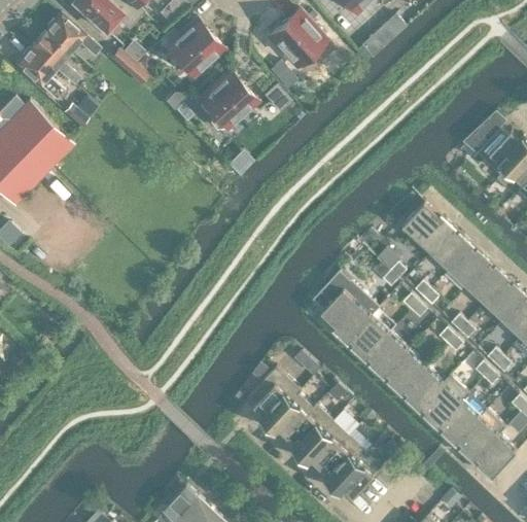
[(142,14),(126,0),(73,0),(74,0),(72,2),(106,33),(118,20),(129,29),(142,14)]
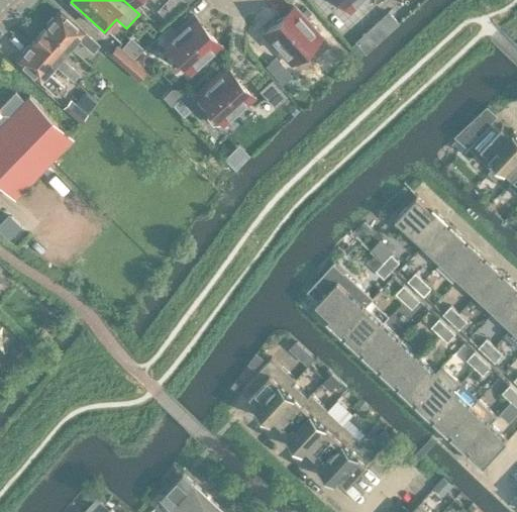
[(123,0),(139,14),(140,13),(132,6),(136,0),(149,0),(152,3),(156,0),(123,0)]
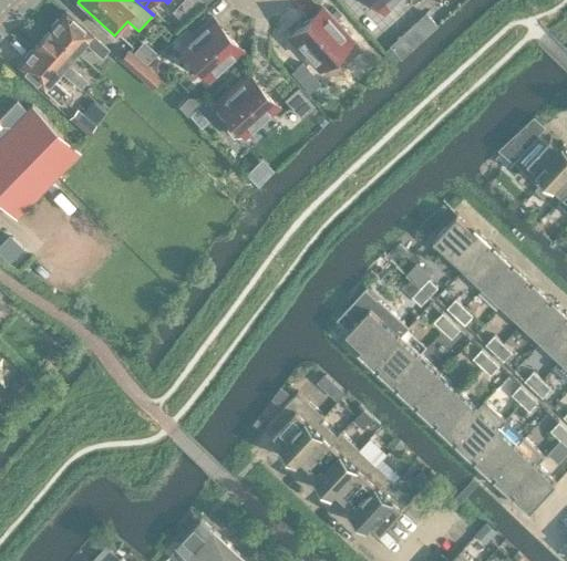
[(367,0),(382,17),(400,0),(367,0)]
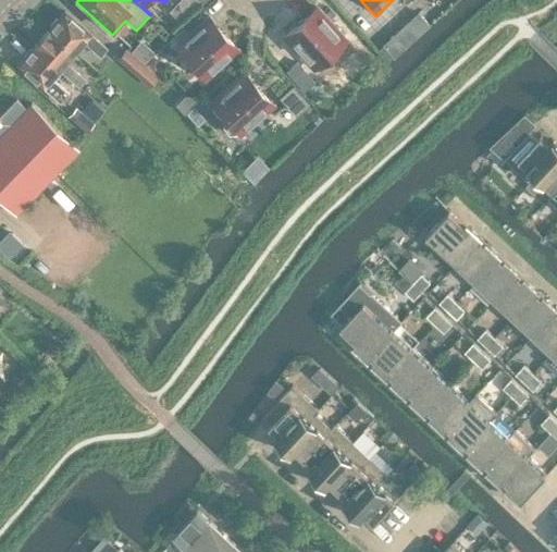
[(284,40),(312,73),(316,70),(321,71),(329,64),(329,59),(345,44),(316,12),(284,40)]
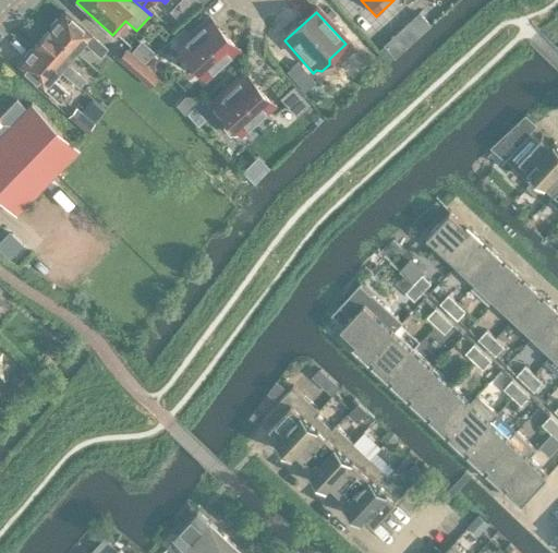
[(49,34),(74,57),(83,46),(99,60),(106,52),(64,16),(57,24),(56,23),(49,31),(51,32),(49,34)]
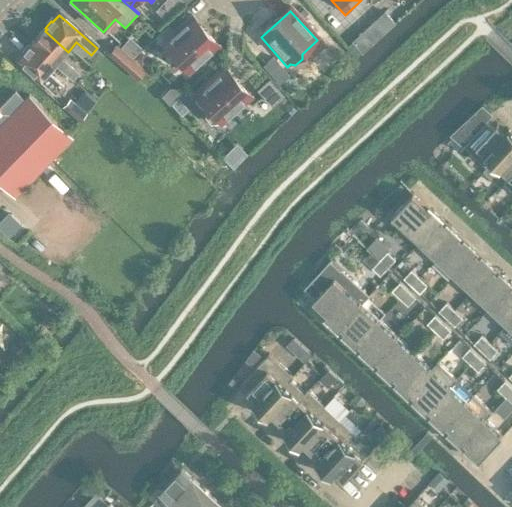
[(384,16),(351,45),(361,56),(393,27),(384,16)]
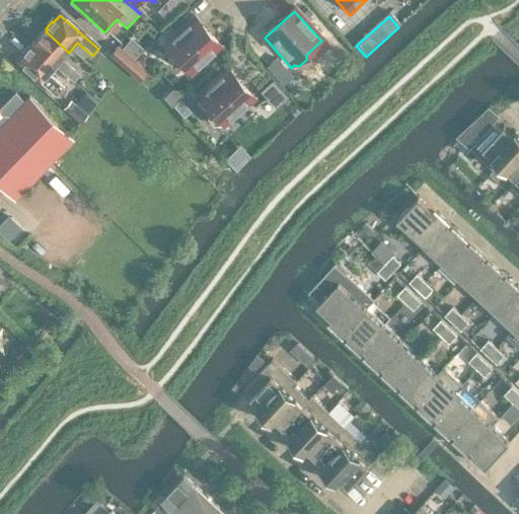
[(163,47),(177,62),(176,67),(182,74),(188,74),(191,77),(221,50),(194,19),(163,47)]
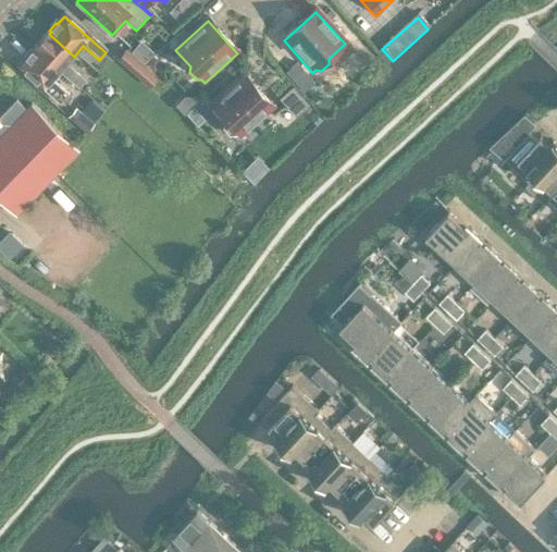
[(33,52),(59,74),(78,92),(85,84),(65,66),(74,57),(49,34),(33,51),(33,52)]
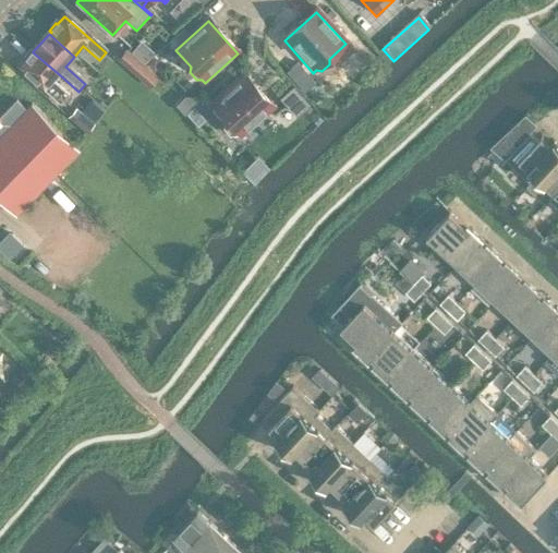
[(59,74),(33,52),(32,53),(29,52),(23,60),(25,61),(17,70),(63,109),(70,100),(68,98),(50,83),(59,74)]
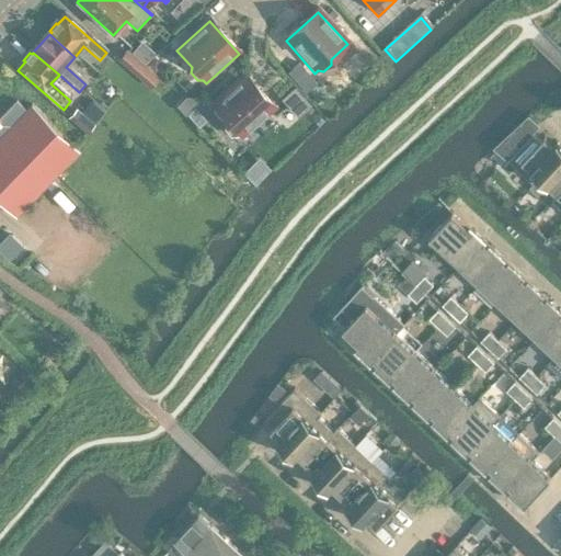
[(118,64),(136,80),(149,91),(158,82),(126,54),(118,64)]
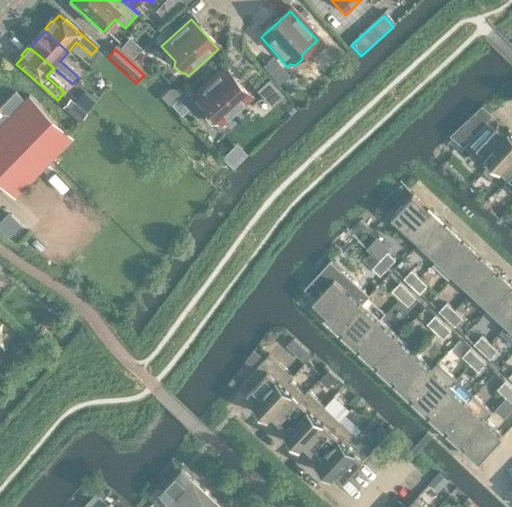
[(272,61),(261,71),(270,80),(280,70),(272,61)]
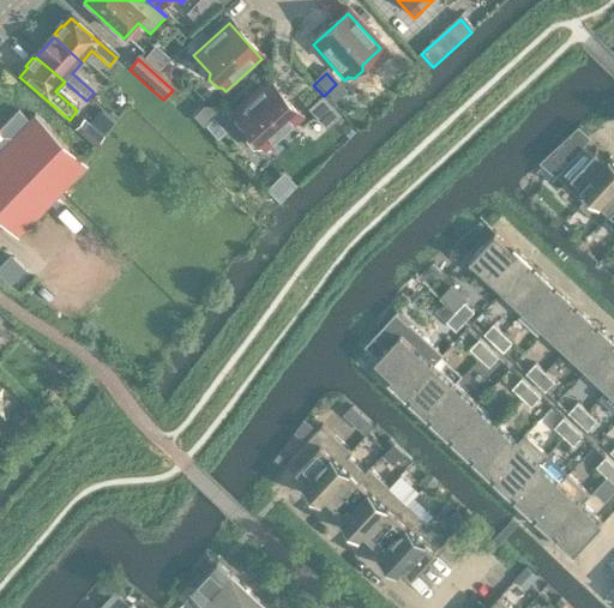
[(229,120),(245,138),(245,144),(252,152),(258,152),(260,156),(300,120),(268,85),(229,120)]
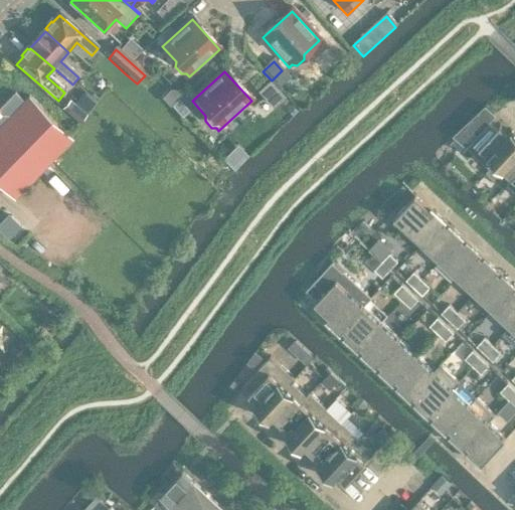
[(260,95),(273,110),(283,100),(270,85),(260,95)]
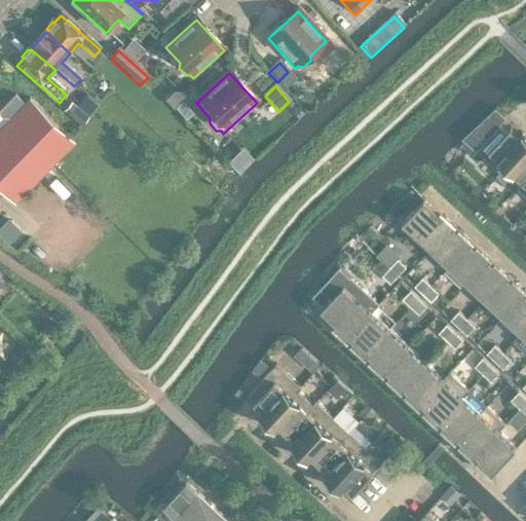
[(31,189),(35,193),(41,188),(37,183),(74,145),(29,102),(24,107),(14,98),(0,112),(0,192),(14,207),(31,189)]
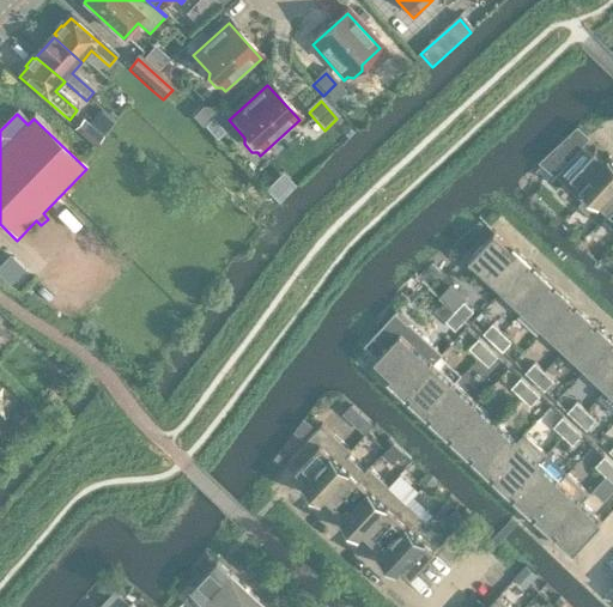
[(101,114),(90,126),(104,138),(114,126),(101,114)]
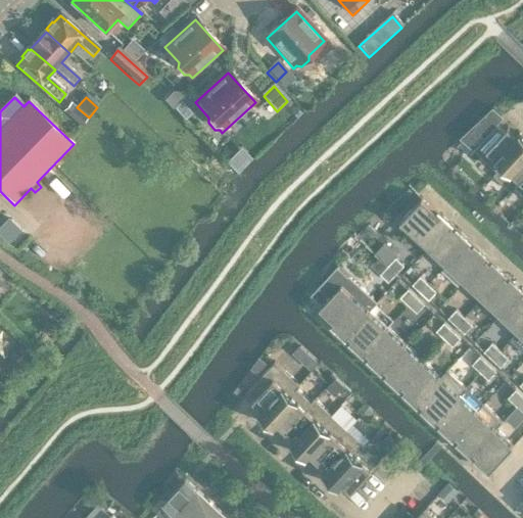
[(65,113),(77,124),(83,116),(72,107),(65,113)]
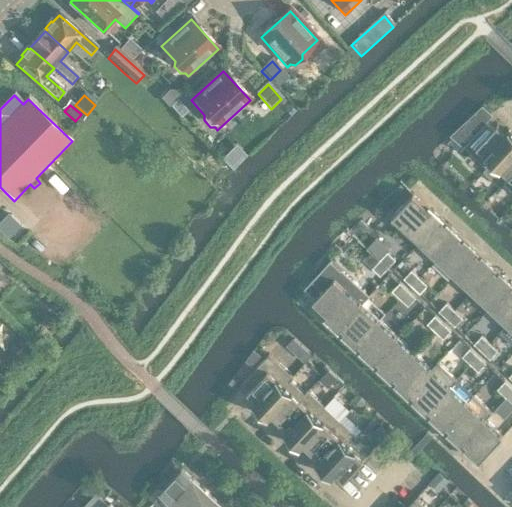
[(483,174),(484,175),(511,145),(511,136),(509,133),(506,137),(497,129),(494,132),(486,125),(460,153),(462,154),(465,151),(486,171),(483,174)]
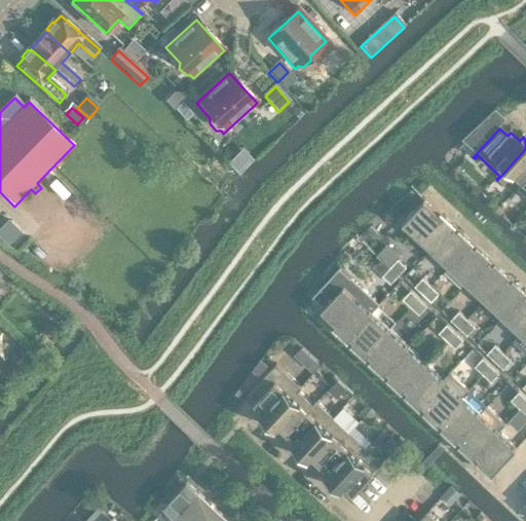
[(525,149),(497,180),(514,195),(525,182),(525,149)]
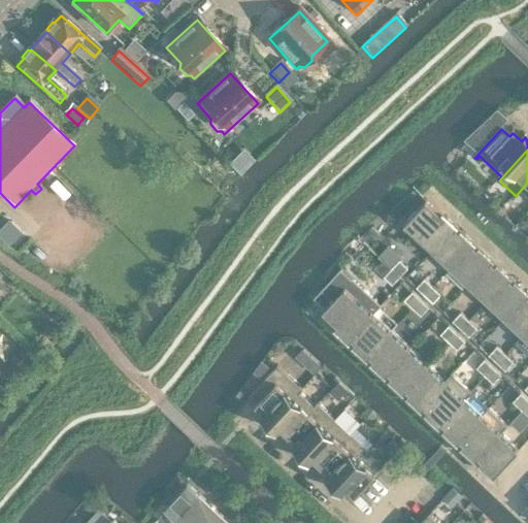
[(520,194),(527,200),(527,183),(516,196),(517,197),(520,194)]
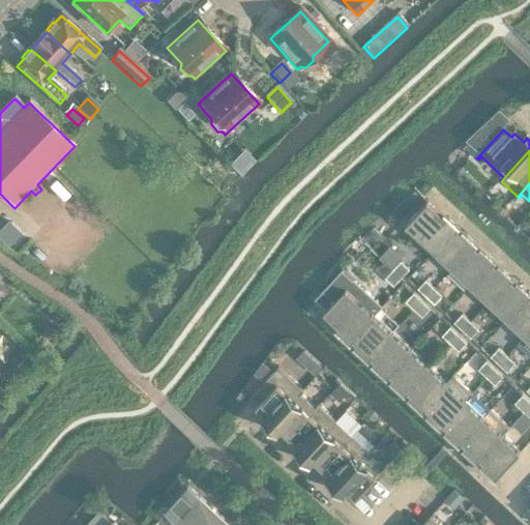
[(405,228),(434,256),(457,231),(458,232),(460,229),(445,215),(443,219),(428,204),(405,228)]
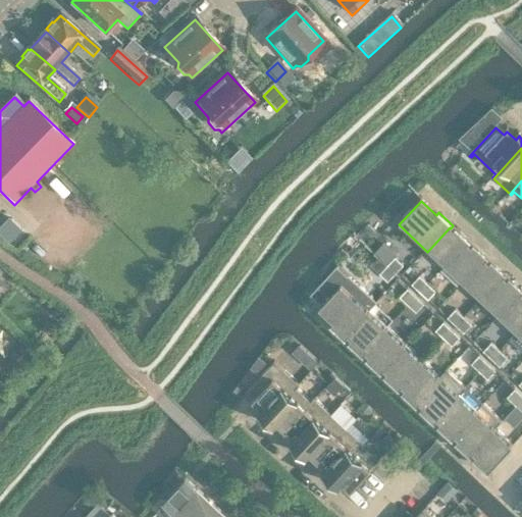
[(487,209),(491,213),(492,211),(496,209),(492,206),(491,205),(488,208),(487,209)]
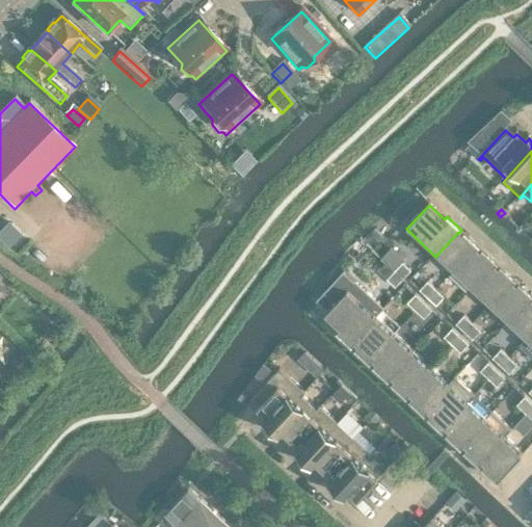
[(502,215),(501,217),(502,218),(505,221),(505,220),(507,219),(509,217),(505,213),(502,215)]
